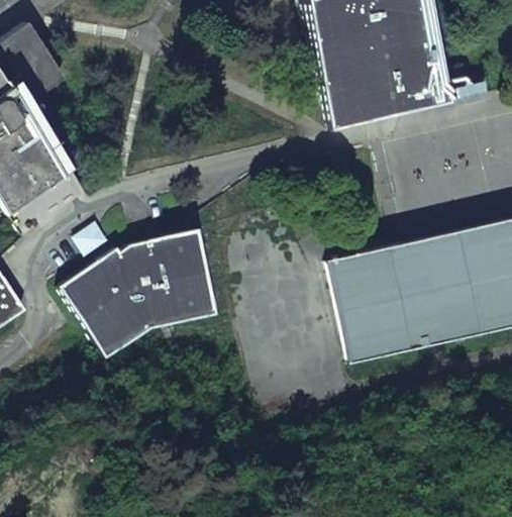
[(449,104),(424,0),(300,0),(300,1),(331,132),(449,104)]
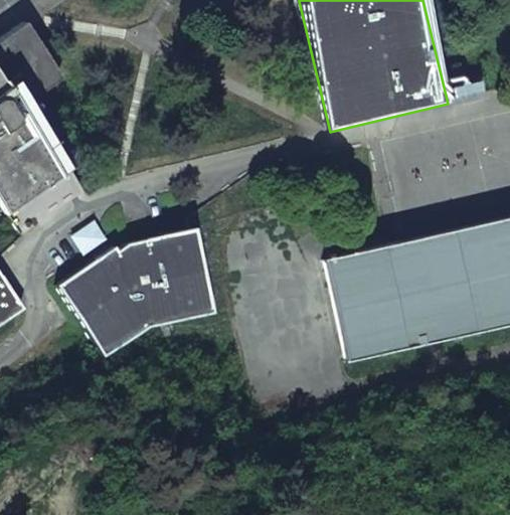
[(25,20),(0,38),(0,205),(6,215),(59,179),(59,181),(64,178),(63,176),(20,110),(27,105),(66,75),(25,20)]
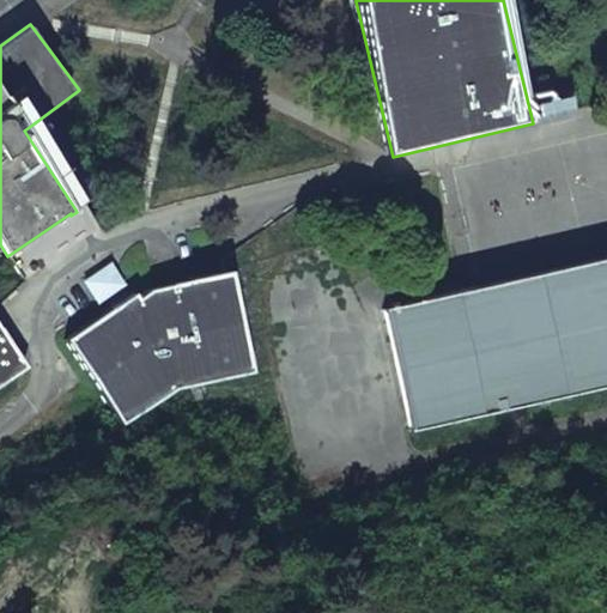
[(84,204),(32,125),(24,131),(76,210),(84,204)]
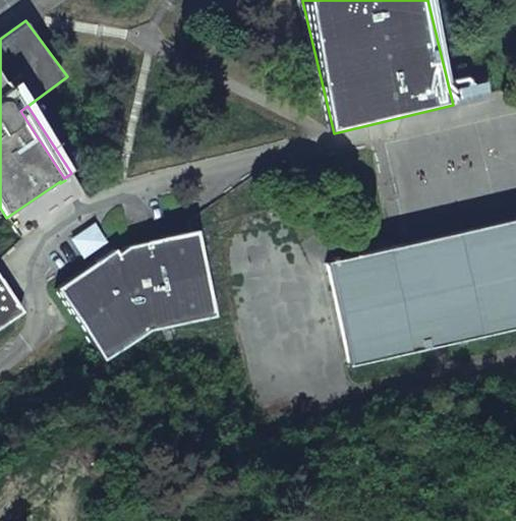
[(515,220),(329,264),(335,290),(353,367),(515,329),(515,220)]
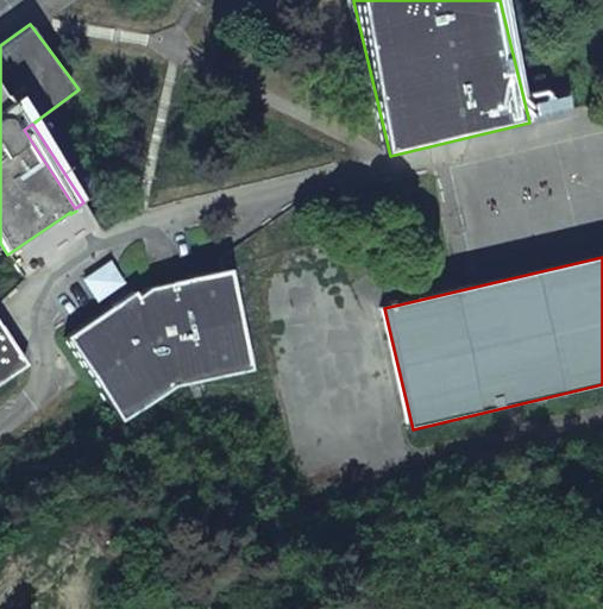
[(110,265),(85,282),(99,302),(124,286),(110,265)]
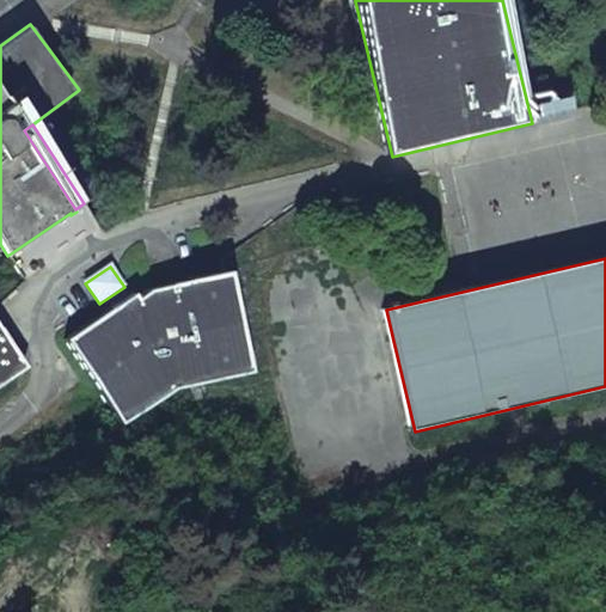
[(224,380),(255,373),(237,295),(231,271),(171,285),(171,286),(151,291),(139,299),(135,294),(116,306),(117,307),(114,310),(112,310),(66,342),(126,428),(178,390),(224,380)]
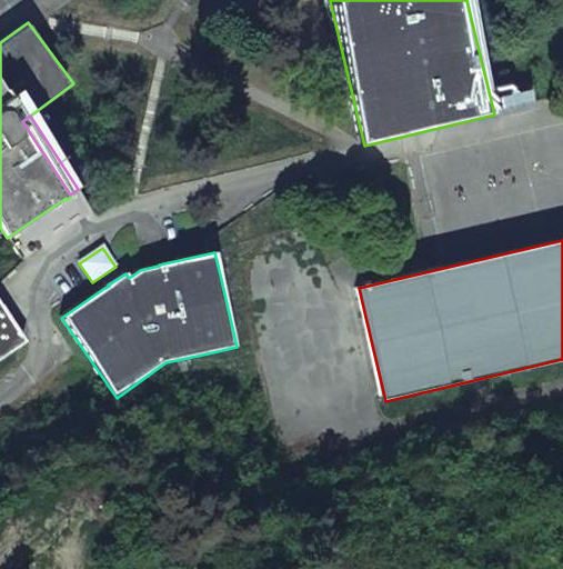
[(0,362),(26,345),(1,310),(3,309),(0,303),(0,362)]
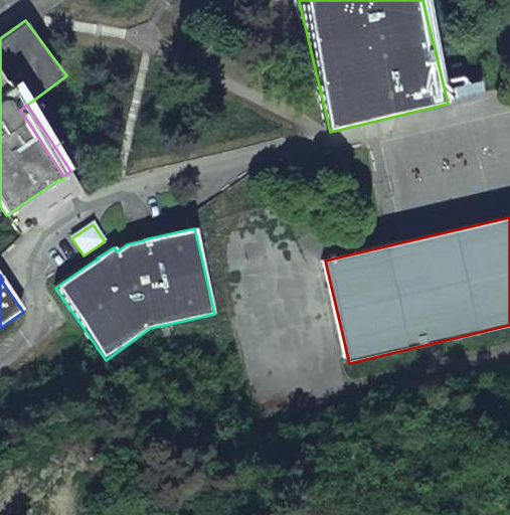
All buildings are outlined.
